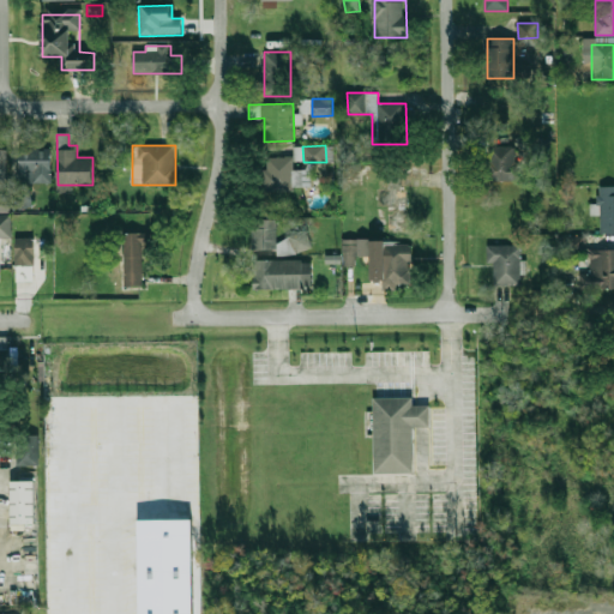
[(487,180),(519,180),(519,146),(487,146),(487,180)]
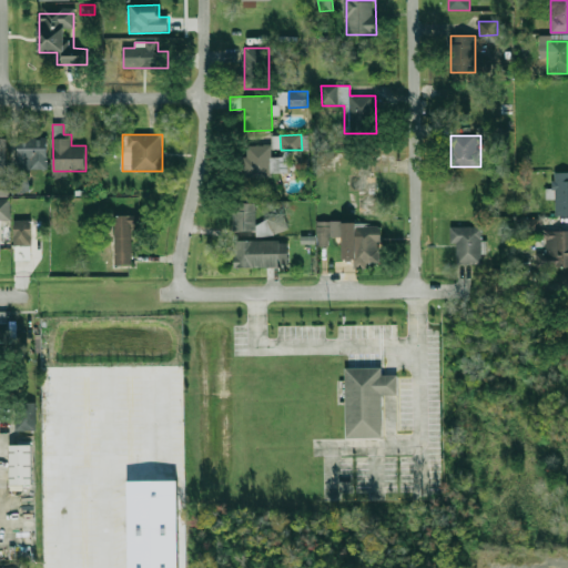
[(18,138),(18,169),(48,169),(48,138),(18,138)]
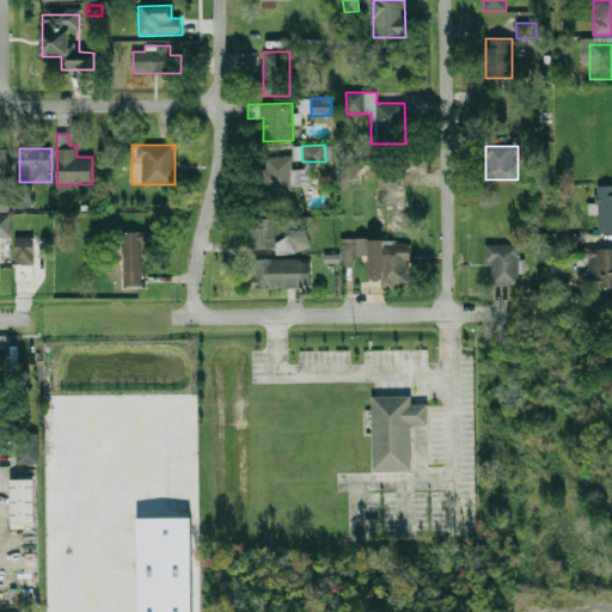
[(262,157),(262,193),(292,193),(292,157),(262,157)]
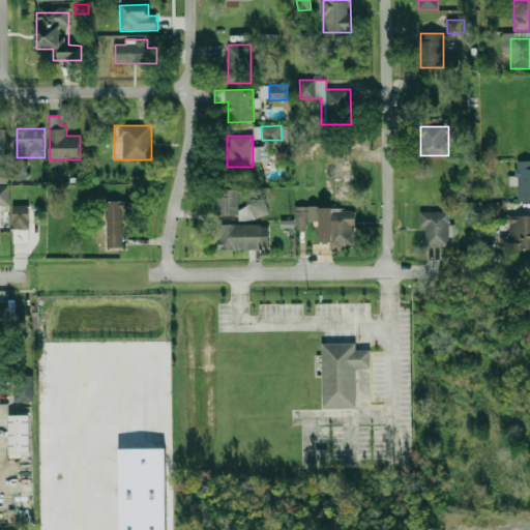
[(518,200),(529,200),(529,160),(518,160),(518,200)]
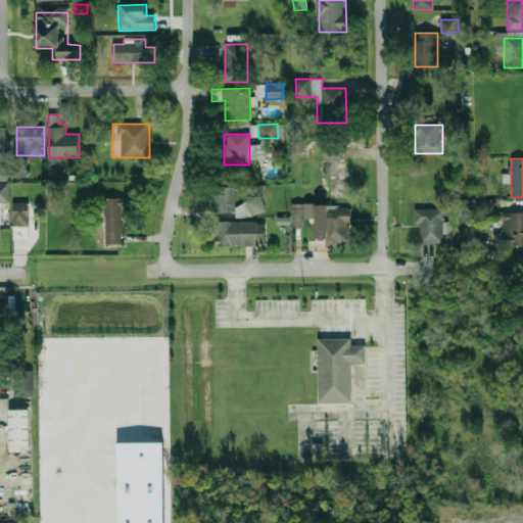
[(0,181),(9,181),(9,167),(0,167),(0,181)]
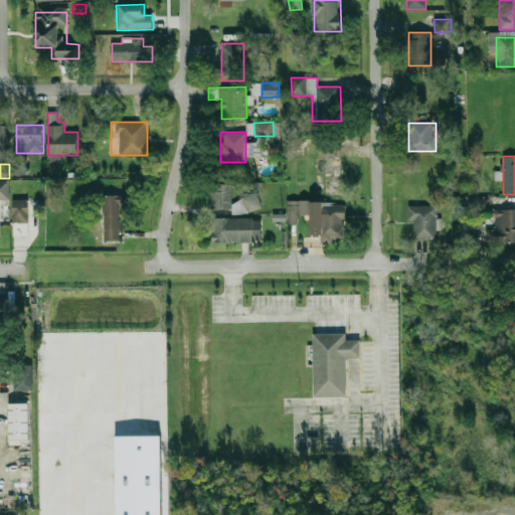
[(0,199),(8,199),(8,181),(0,181),(0,199)]
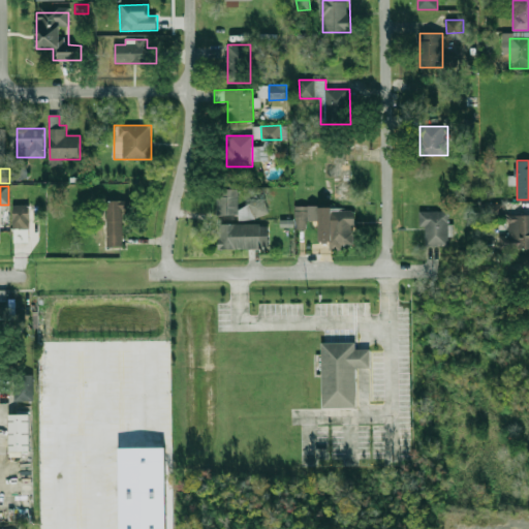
[(236,208),(229,208),(229,197),(218,197),(218,214),(236,214),(236,208)]
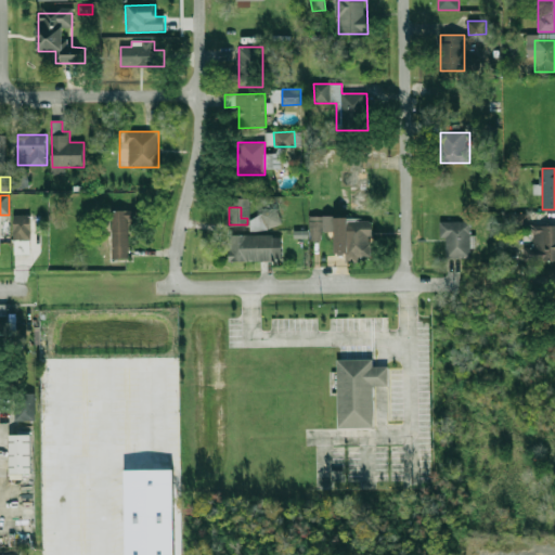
[(113,258),(130,258),(130,210),(113,210),(113,258)]
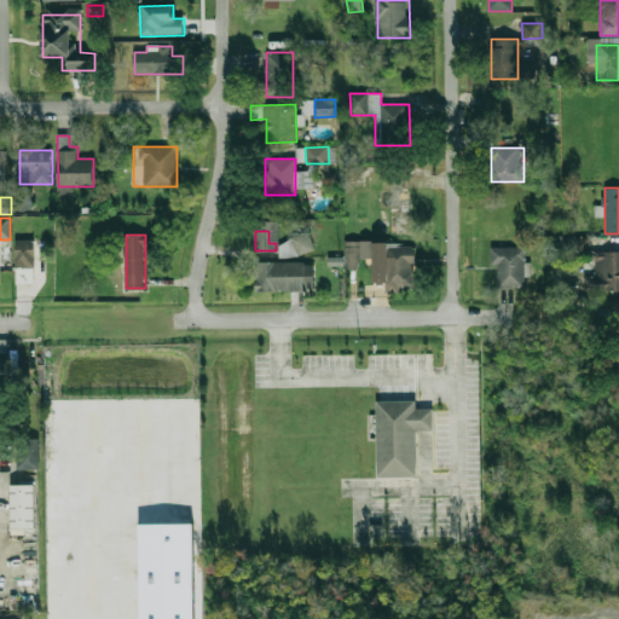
[(371,259),(371,241),(346,241),(346,267),(359,267),(359,259),(371,259)]
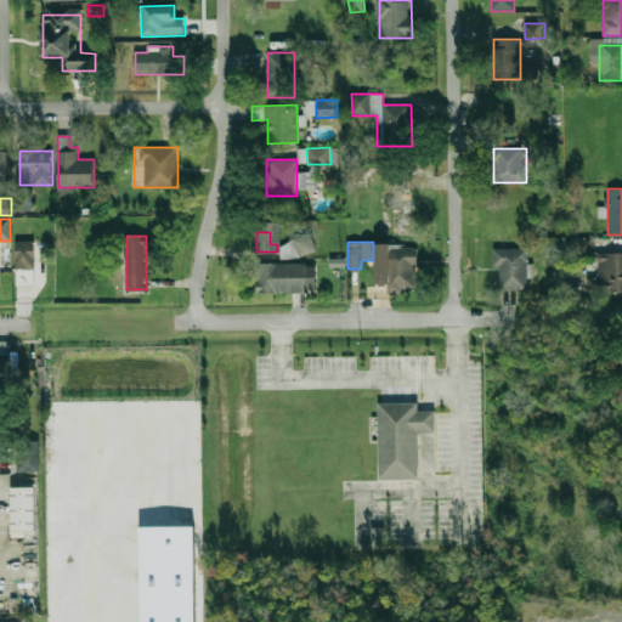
[(587,293),(621,293),(621,253),(591,253),(591,242),(576,242),(576,258),(595,258),(595,277),(587,277),(587,293)]
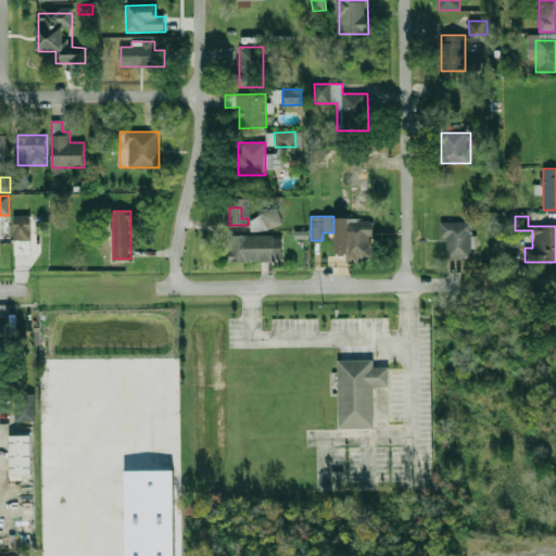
[(370,218),(335,218),(336,256),(371,256),(370,218)]
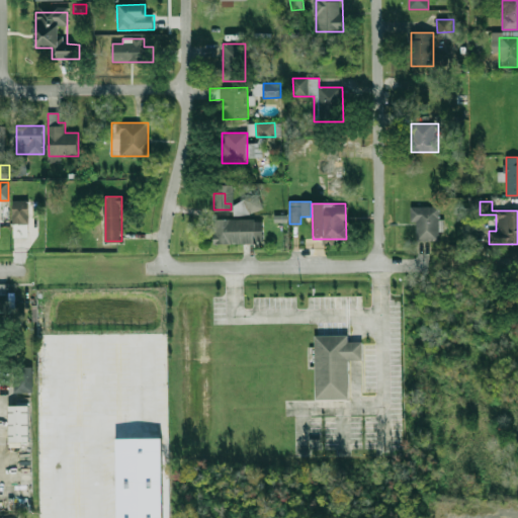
[(417,222),(417,241),(439,241),(439,206),(412,206),(412,222),(417,222)]
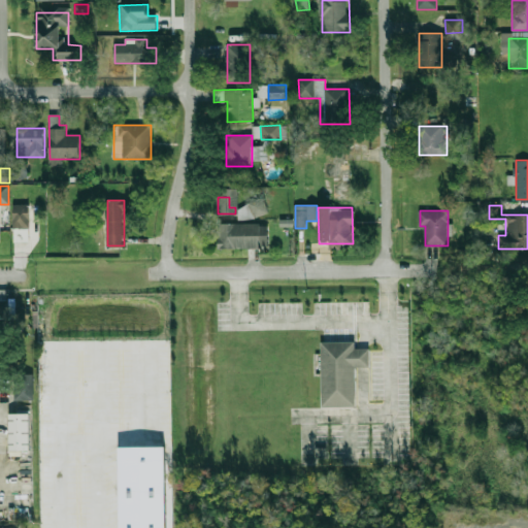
[(14,228),(30,228),(30,212),(14,212),(14,228)]
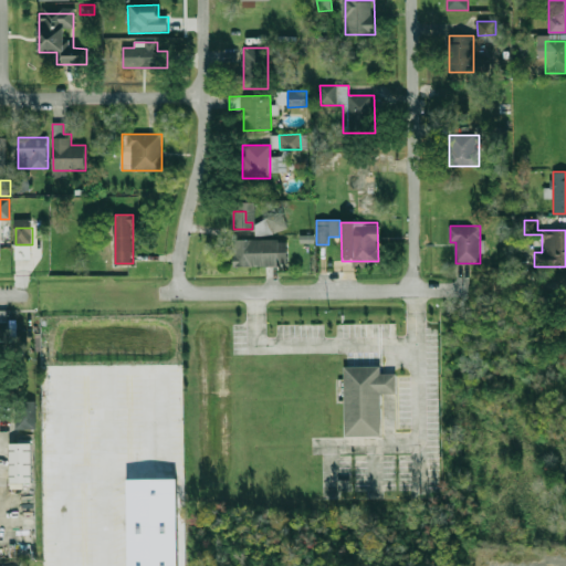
[(287,239),(233,239),(233,266),(287,266),(287,239)]
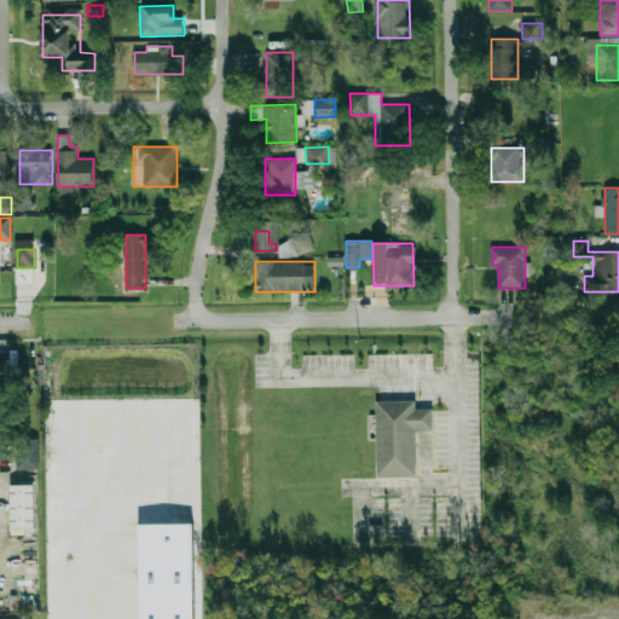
[(0,375),(19,375),(19,354),(0,354),(0,375)]
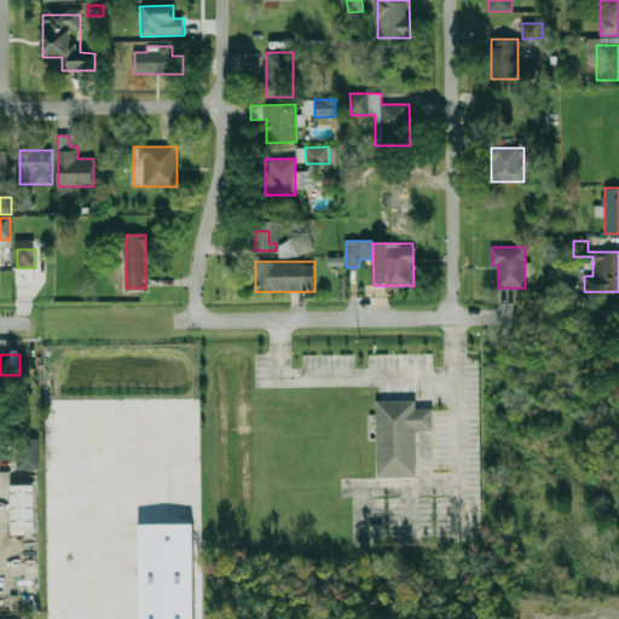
[(377,400),(418,400),(418,410),(434,410),(434,431),(418,432),(420,476),(379,478),(377,400)]
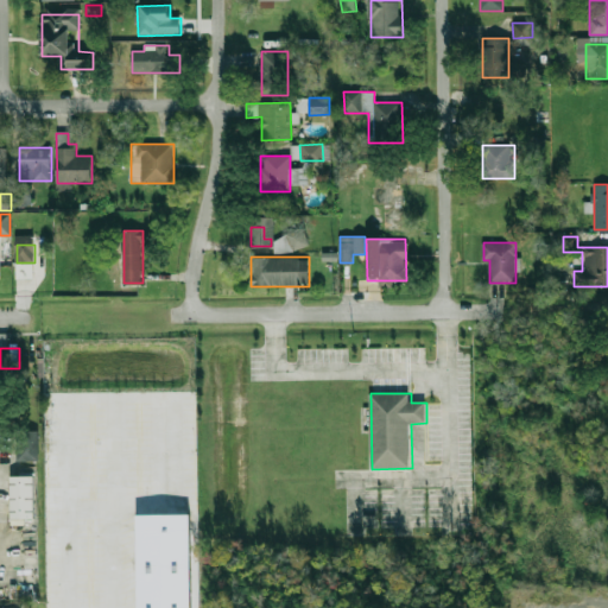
[(11,475),(11,519),(35,519),(35,475),(11,475)]
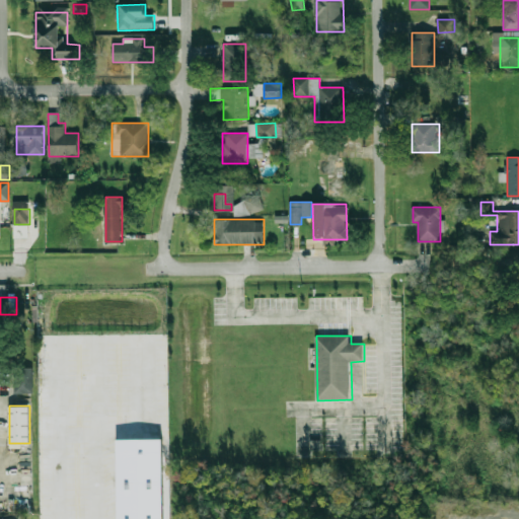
[(118,518),(163,518),(163,439),(117,440),(118,518)]
